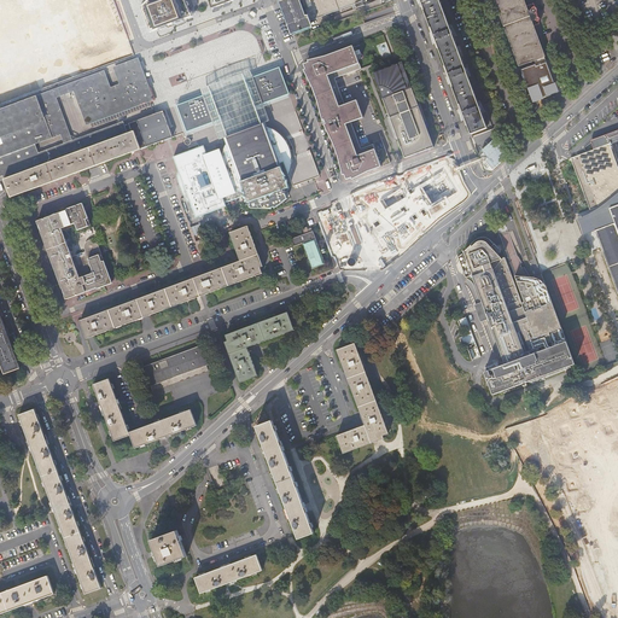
[(150,33),(192,17),(185,0),(147,0),(141,7),(150,33)]
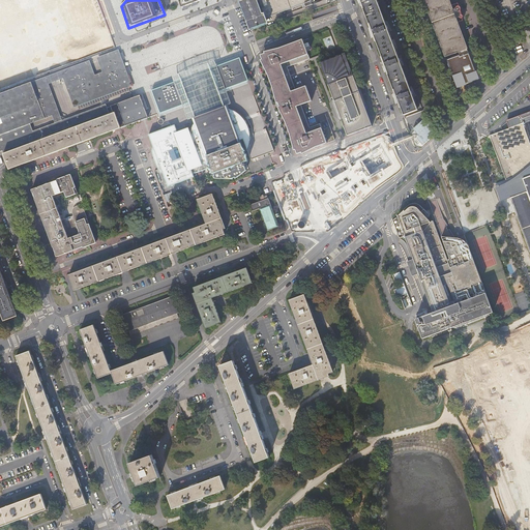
[(243,0),(241,1),(239,2),(249,29),(266,23),(265,19),(315,0),(243,0)]
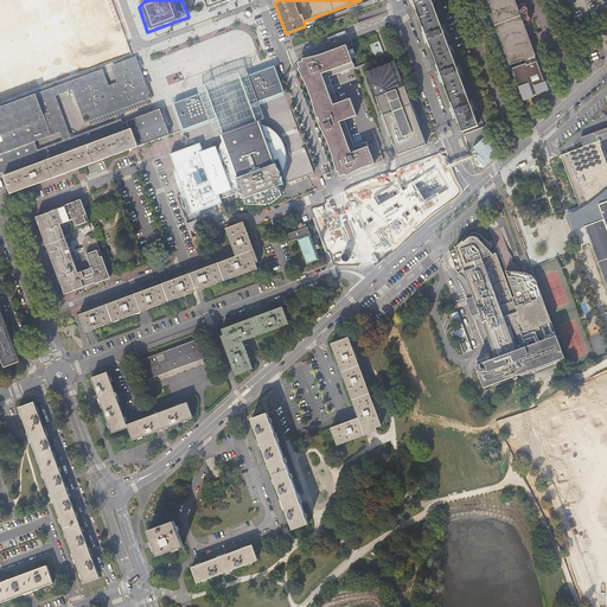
[(481,127),(434,0),(410,0),(460,134),(481,127)]
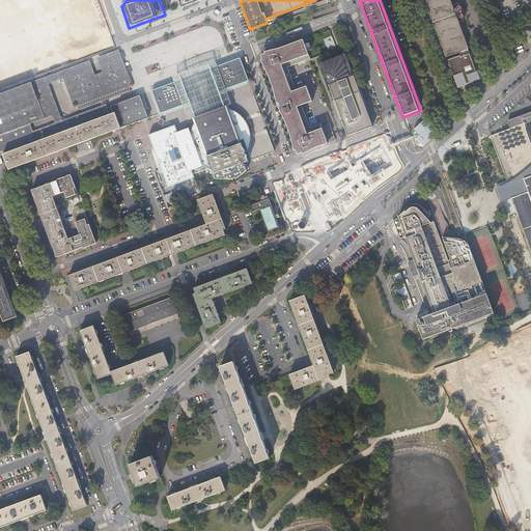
[(425,0),(446,57),(459,52),(468,49),(457,19),(460,18),(463,19),(464,18),(464,16),(463,15),(460,15),(459,11),(462,10),(462,8),(458,3),(452,5),(450,0),(425,0)]
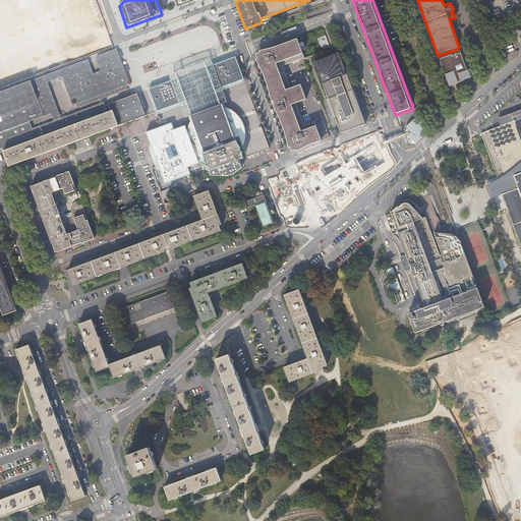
[(293,147),(294,147),(296,148),(297,150),(322,140),(317,128),(314,121),(311,122),(304,125),(296,103),(303,100),(306,99),(301,84),(291,88),(282,65),(301,58),(304,57),(297,38),(261,52),(262,54),(261,57),(257,58),(292,148),(293,147)]
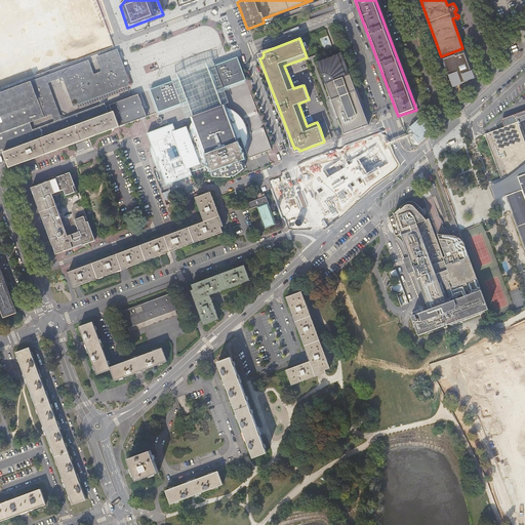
[(113,43),(0,87),(0,145),(9,167),(44,155),(147,117),(138,94),(132,96),(116,52),(113,43)]
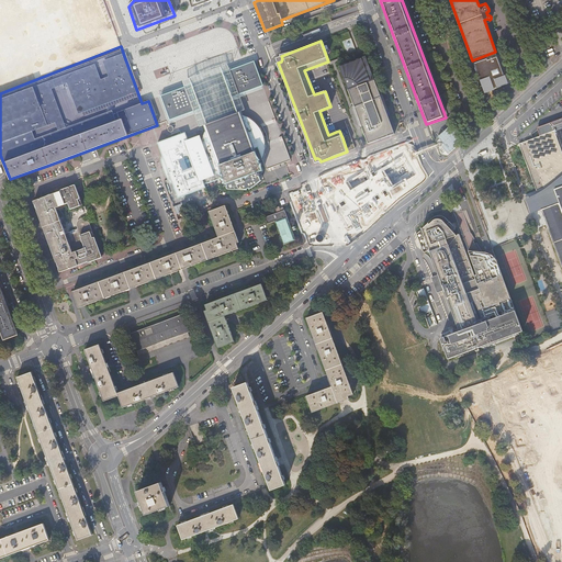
[(487,58),(474,63),(485,92),(507,83),(495,52),(486,55),(487,58)]
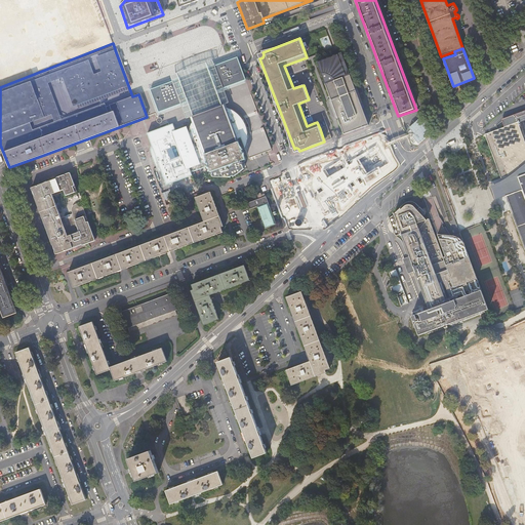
[(317,61),(345,134),(369,125),(341,51),(317,61)]
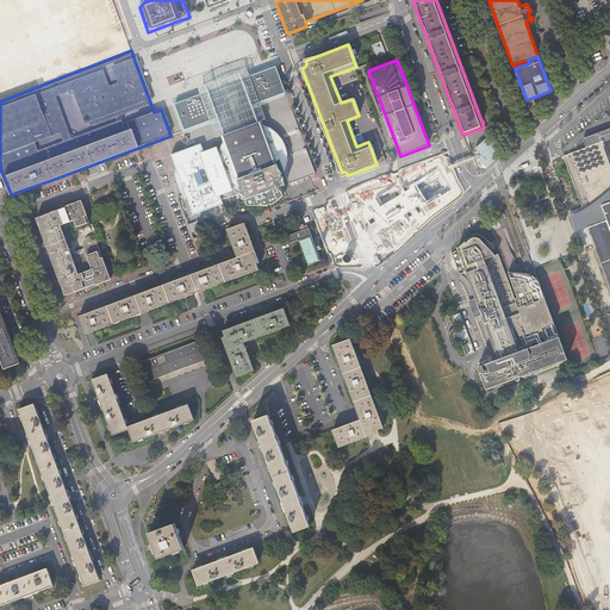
[(277,66),(267,70),(242,79),(243,83),(246,83),(247,85),(253,97),(251,99),(250,101),(251,105),(286,92),(277,66)]
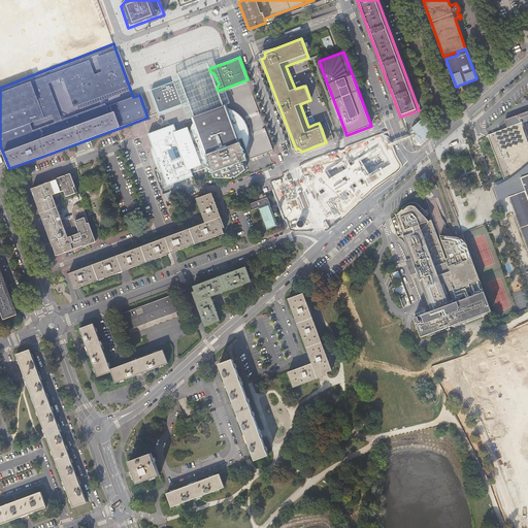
[(188,76),(209,68),(206,62),(178,73),(180,79),(188,76)]
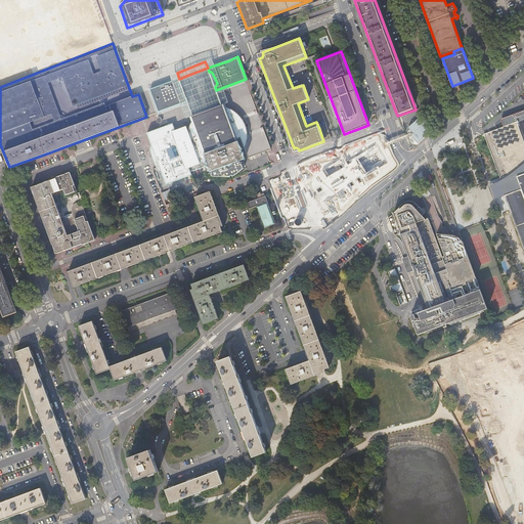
[(210,76),(209,76),(208,75),(208,73),(208,72),(209,72),(208,68),(186,76),(179,79),(180,81),(178,84),(182,95),(183,96),(184,97),(186,97),(187,100),(192,115),(206,110),(221,104),(216,90),(215,87),(213,87),(213,86),(212,85),(212,84),(212,83),(213,82),(211,76),(210,76)]
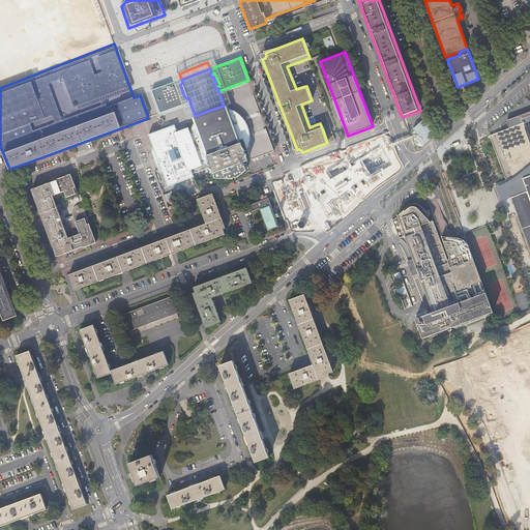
[(189,101),(188,98),(186,98),(185,97),(184,96),(180,85),(182,82),(181,80),(173,83),(155,90),(151,91),(154,98),(159,113),(189,101)]
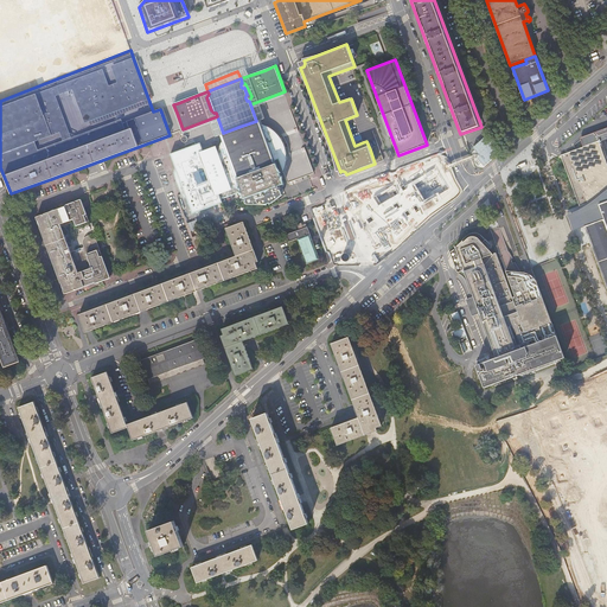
[(217,151),(232,195),(240,192),(244,203),(244,204),(246,204),(267,205),(267,203),(273,202),(282,193),(279,185),(283,184),(276,164),(280,163),(286,181),(313,173),(305,151),(296,153),(286,157),(286,153),(285,148),(283,144),(281,139),(279,134),(275,131),(270,127),(266,125),(263,123),(261,122),(260,120),(256,121),(238,127),(223,133),(219,134),(221,139),(217,151)]
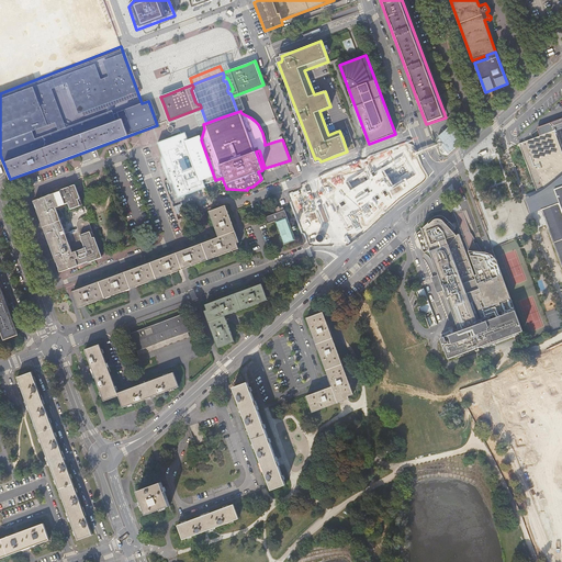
[(561,125),(554,128),(555,133),(520,146),(536,190),(538,193),(535,194),(539,208),(561,269),(561,125)]
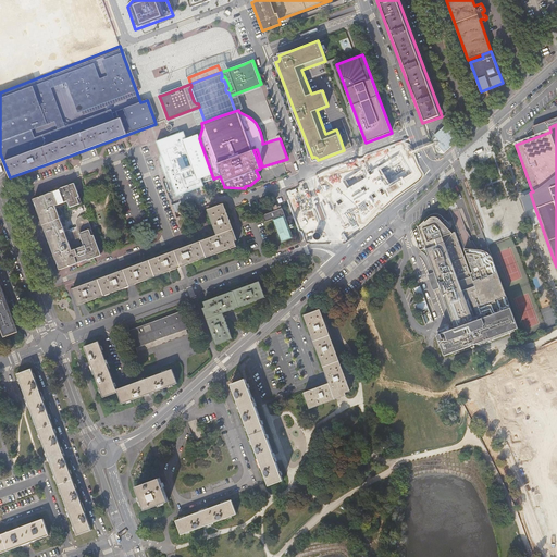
[(200,184),(213,178),(199,138),(199,141),(198,141),(190,145),(189,145),(182,131),(156,140),(161,156),(159,157),(159,160),(162,170),(165,177),(168,182),(170,181),(175,196),(201,187),(200,184)]
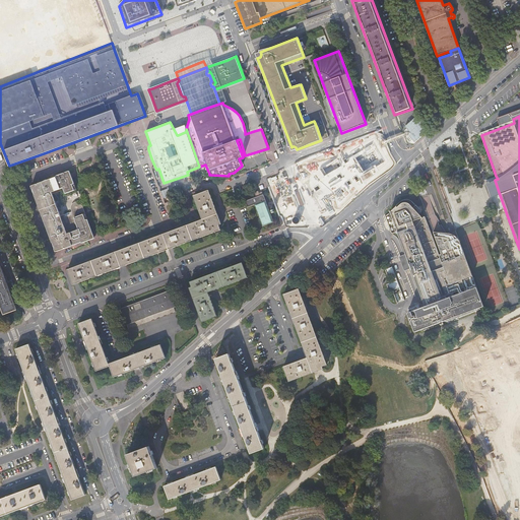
[(321,140),(329,137),(324,125),(317,128),(321,140)]
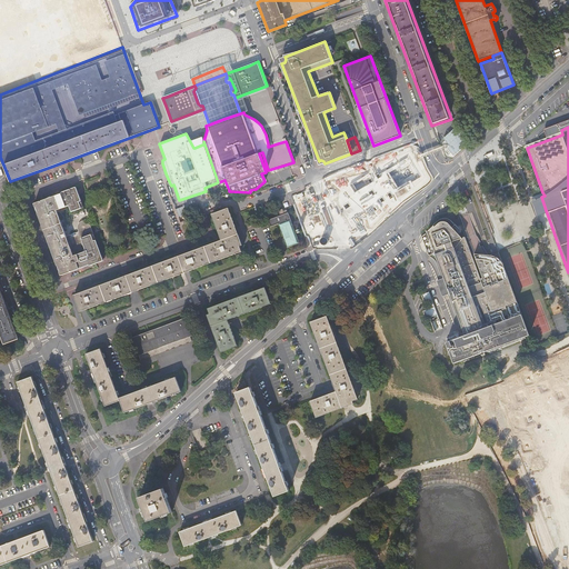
[(409,148),(331,196),(351,235),(390,206),(401,198),(426,177),(409,148)]
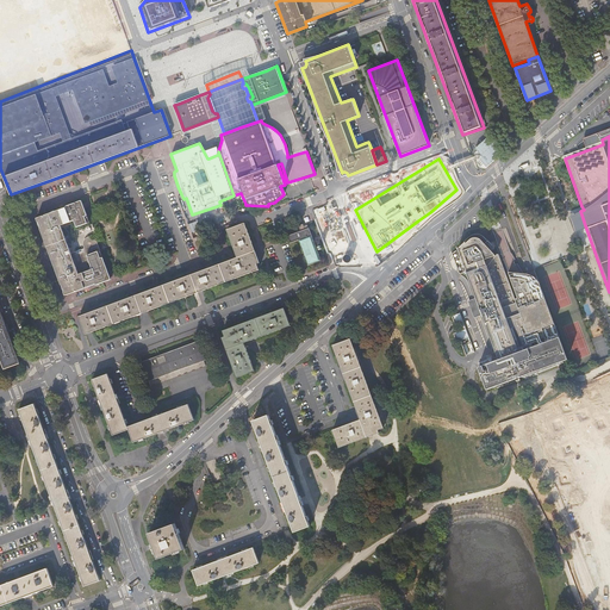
[(81,201),(60,210),(36,218),(66,296),(111,279),(106,266),(95,238),(91,237),(87,238),(85,240),(83,241),(82,242),(83,249),(76,251),(72,253),(61,225),(74,219),(76,228),(89,222),(81,201)]
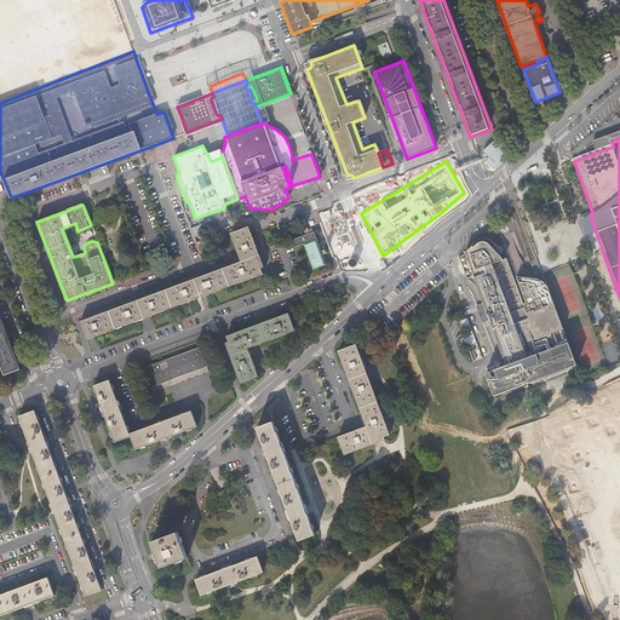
[(331,219),(321,223),(325,233),(334,229),(331,219)]
